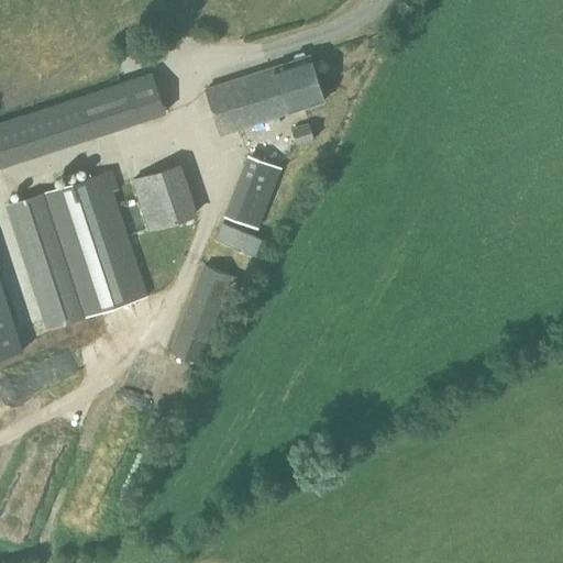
[(274,67),(203,89),(219,135),(324,101),(310,55),(308,56),(302,52),(294,54),(293,61),(273,66),(274,67)]
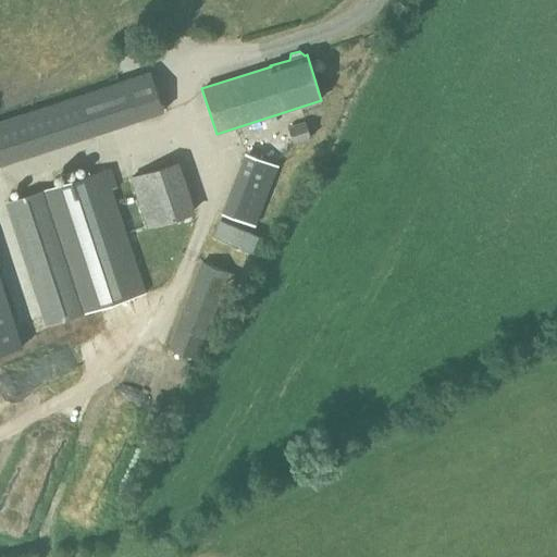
[(163,111),(150,72),(77,96),(90,135),(163,111)]
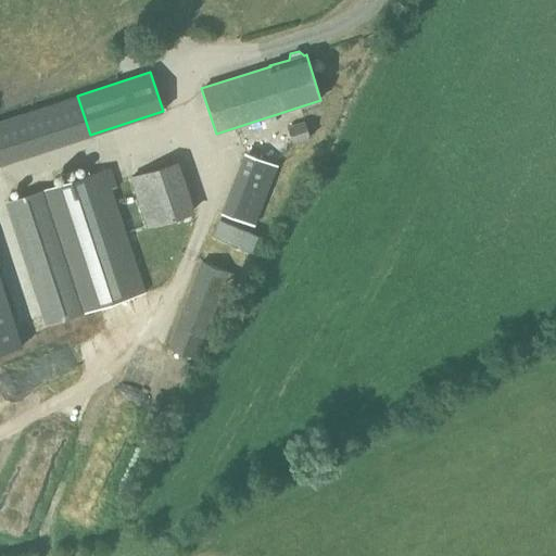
[(287,126),(293,143),(311,138),(304,121),(287,126)]
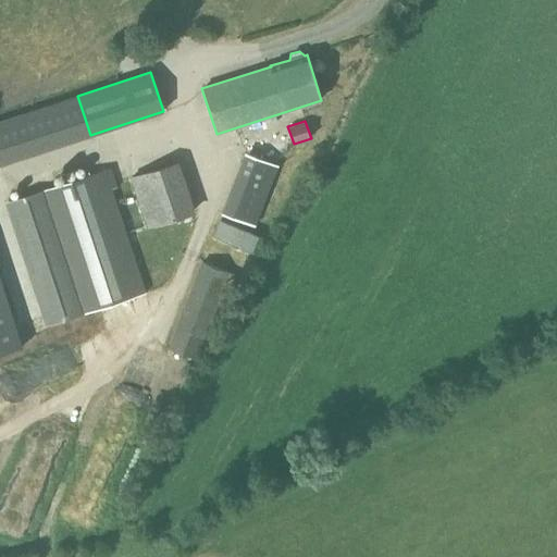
[(276,164),(246,152),(222,213),(254,225),(276,164)]
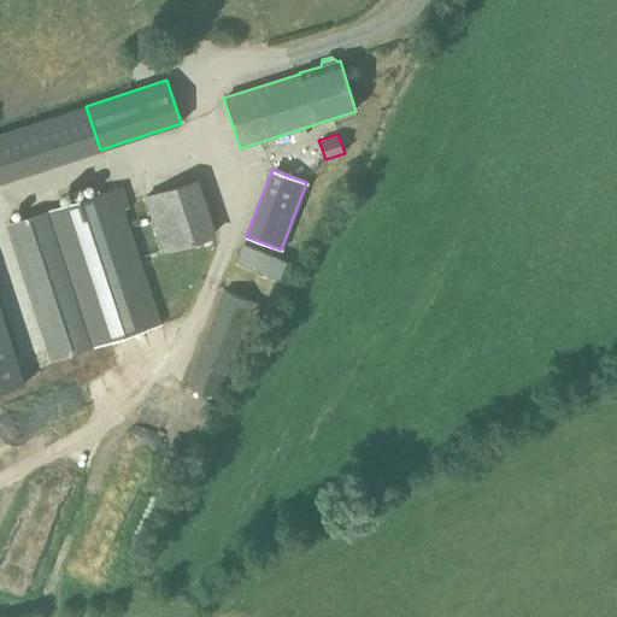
[(213,235),(195,180),(146,197),(164,251),(213,235)]
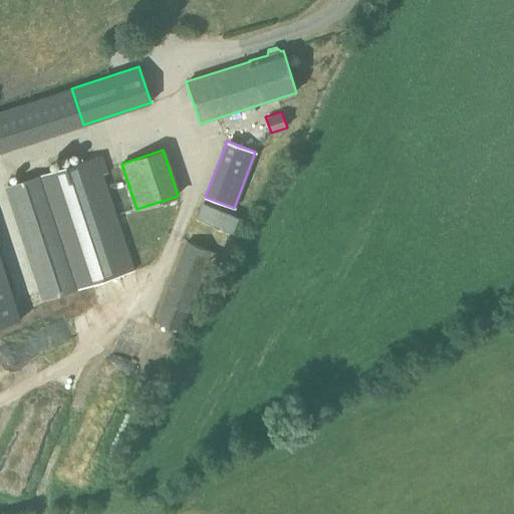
[(4,187),(41,299),(134,269),(102,177),(108,175),(108,173),(102,155),(4,187)]
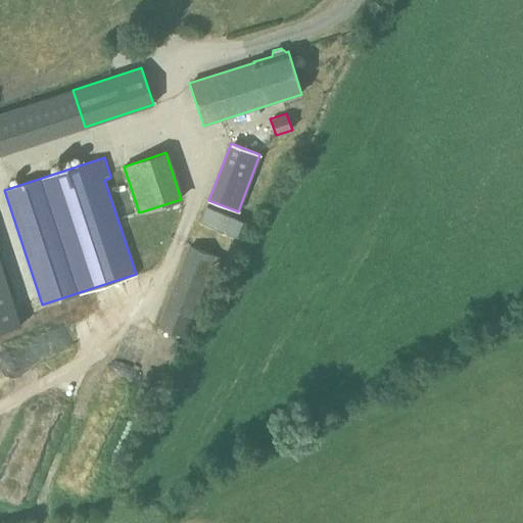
[(190,246),(159,326),(182,335),(195,301),(203,303),(222,258),(190,246)]
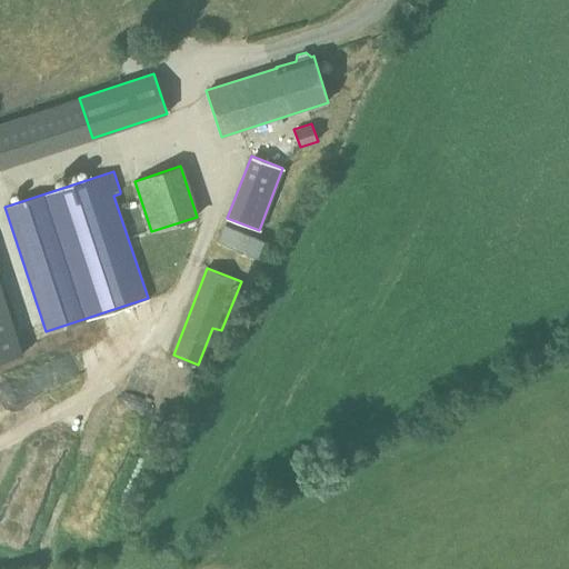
[(0,360),(21,353),(0,288),(0,360)]
